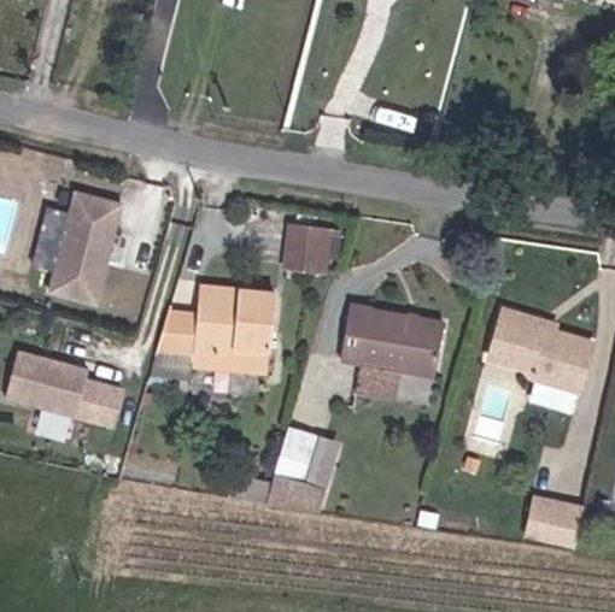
[(52,270),(46,293),(97,306),(124,204),(71,189),(65,212),(47,207),(31,264),(52,270)]
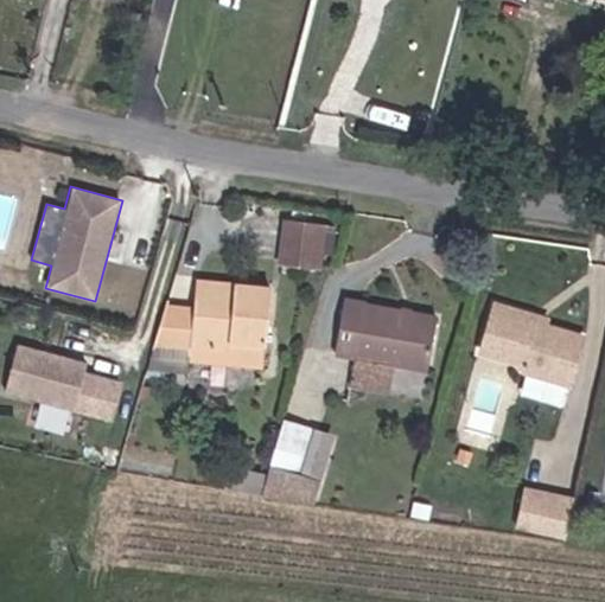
[(316,261),(318,222),(284,221),(281,260),(316,261)]
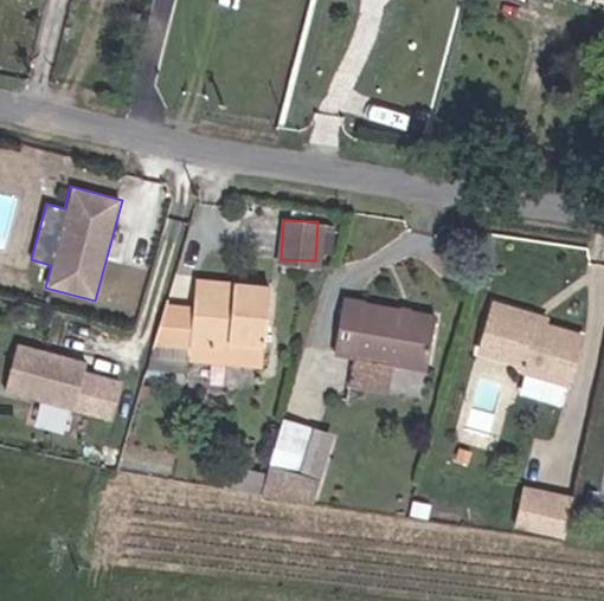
[(197,279),(193,314),(190,338),(257,346),(262,346),(268,288),(197,279)]
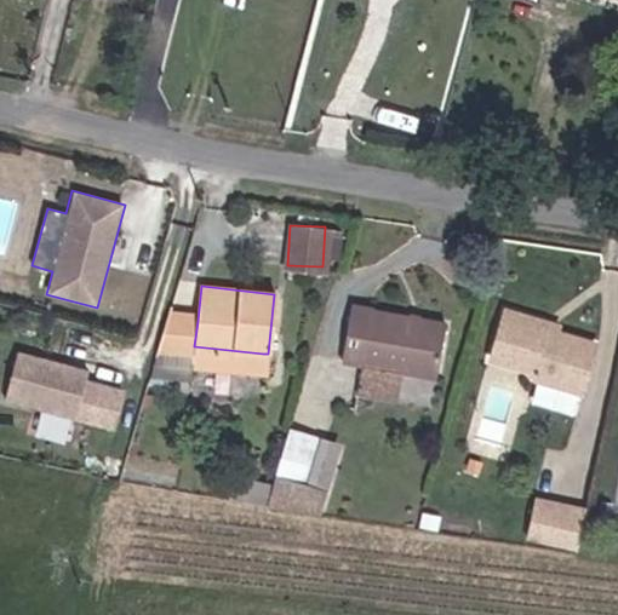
[(435,373),(444,321),(353,305),(344,358),(435,373)]
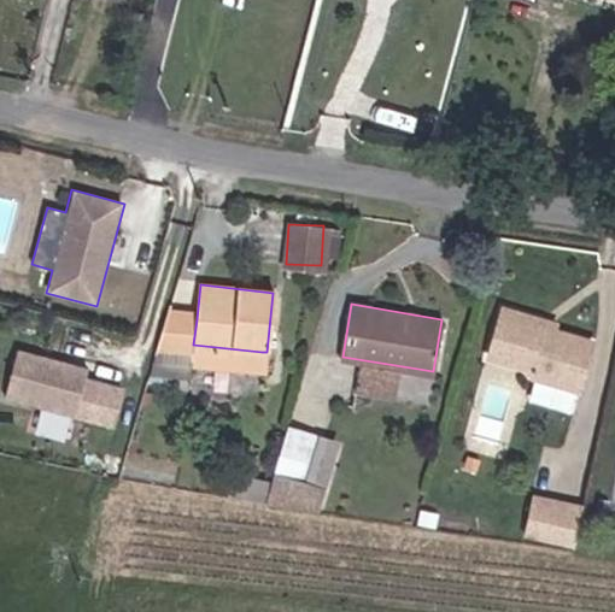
[(197,319),(165,316),(158,341),(193,345),(197,319)]
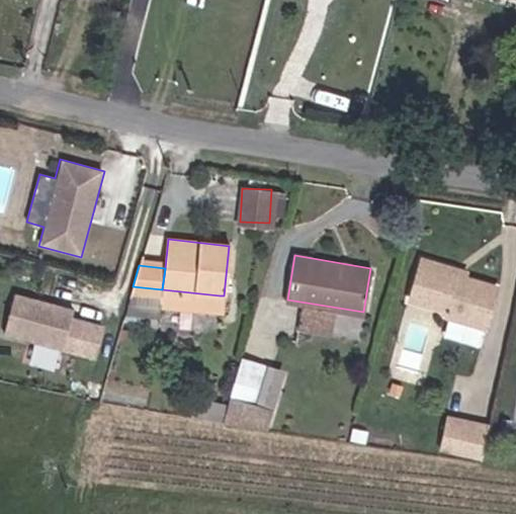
[(480,335),(491,292),(453,282),(454,275),(419,266),(408,305),(442,315),(447,326),(480,335)]
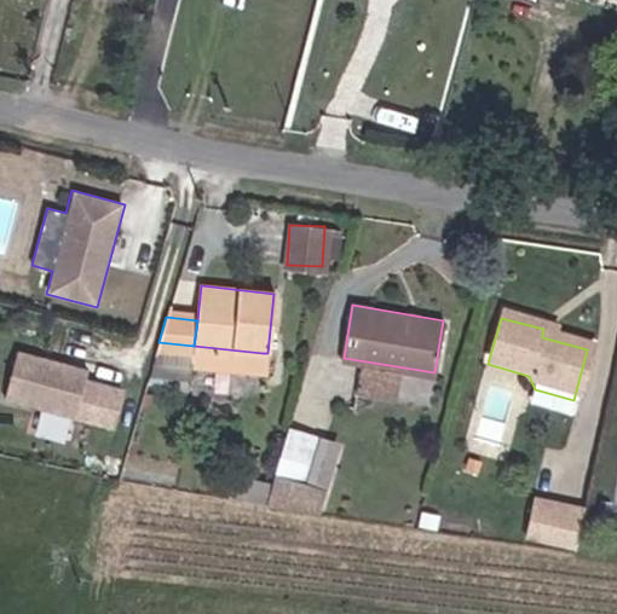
[(263,353),(194,346),(190,375),(261,381),(263,353)]
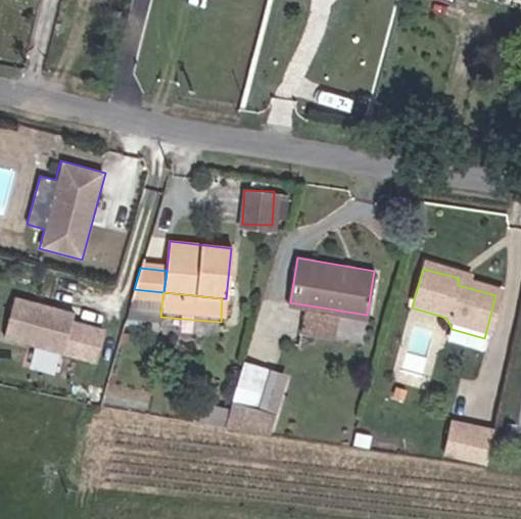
[(110,326),(13,297),(1,339),(35,348),(29,367),(60,376),(66,357),(99,366),(110,326)]
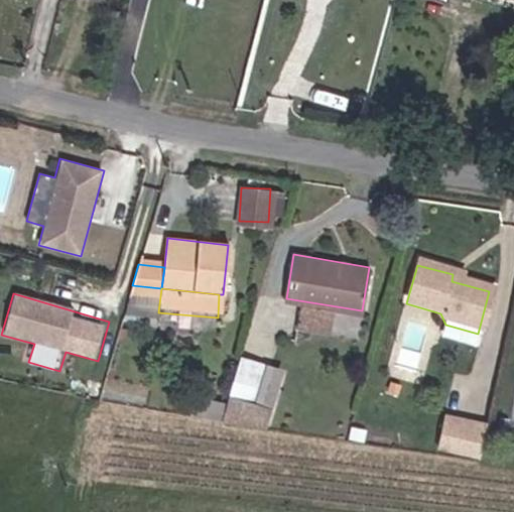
[(269,432),(283,368),(238,358),(224,422),(269,432)]
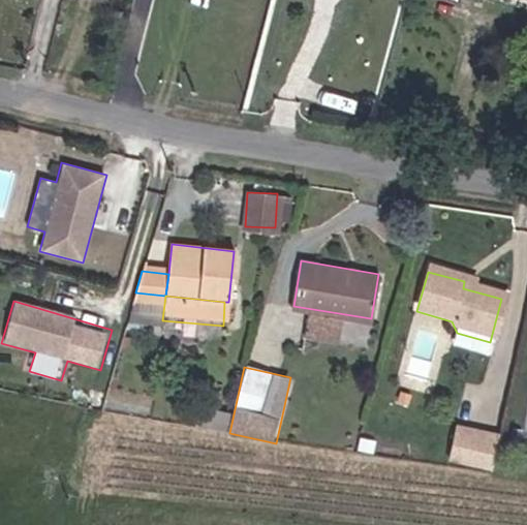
[(199,419),(223,422),(224,411),(202,408),(199,419)]
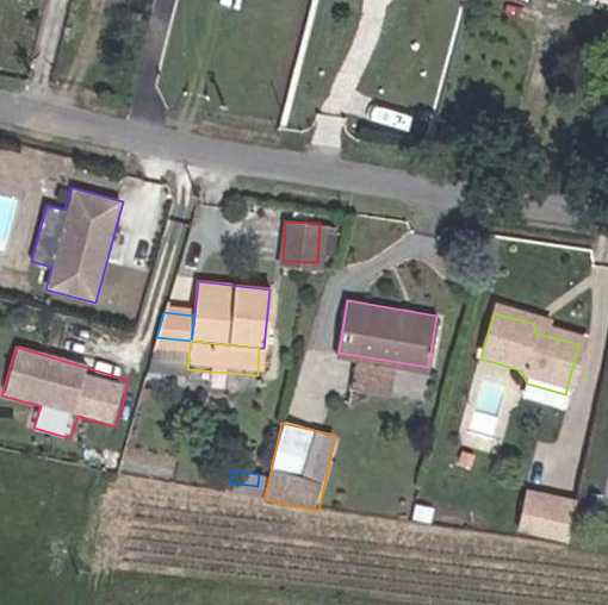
[(256,496),(258,486),(230,482),(229,491),(256,496)]
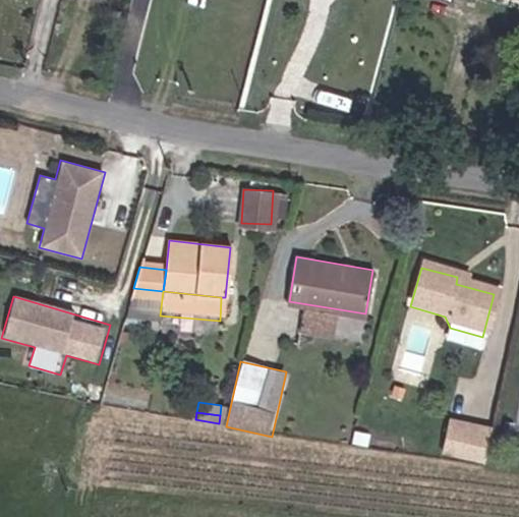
[(449,417),(441,454),(477,462),(485,425),(449,417)]
